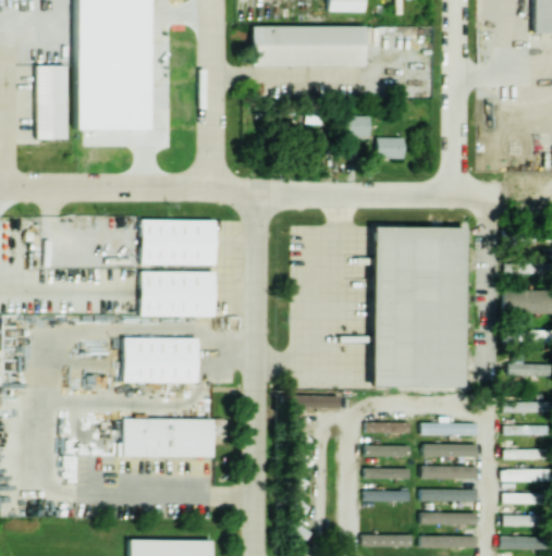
[(254,26),(253,66),(366,66),(366,26),(254,26)]
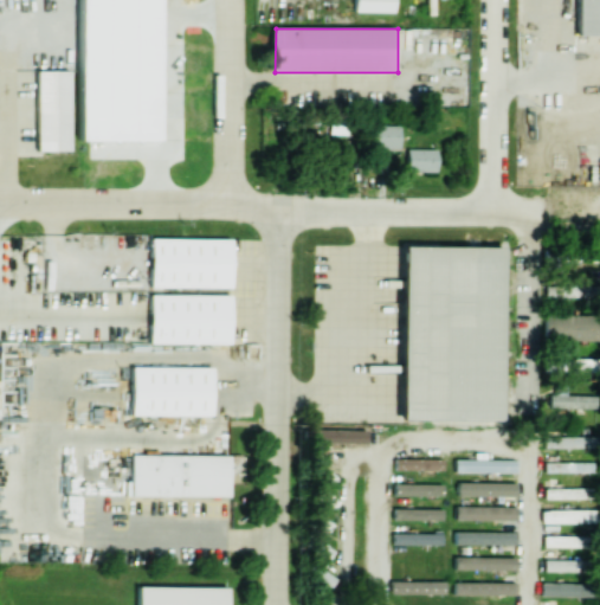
[(73,71),(40,72),(42,152),(73,150),(73,71)]
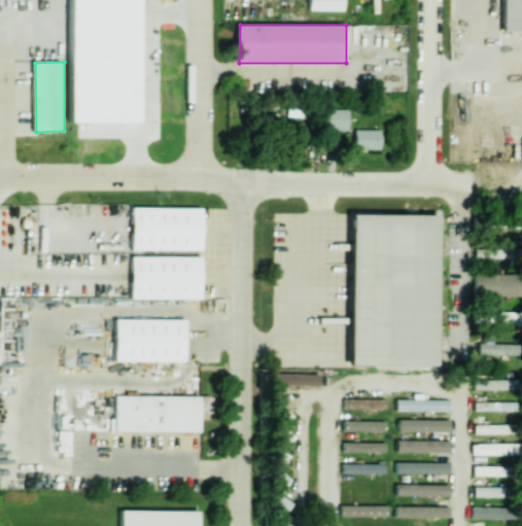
[(352,130),(353,110),(323,109),(323,129),(352,130)]
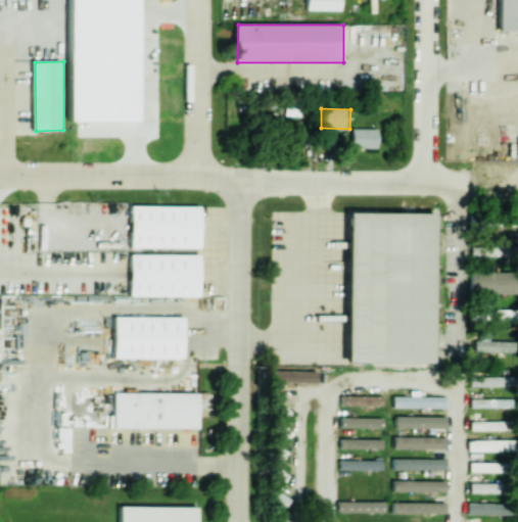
[(381,130),(356,129),(355,148),(380,149),(381,130)]
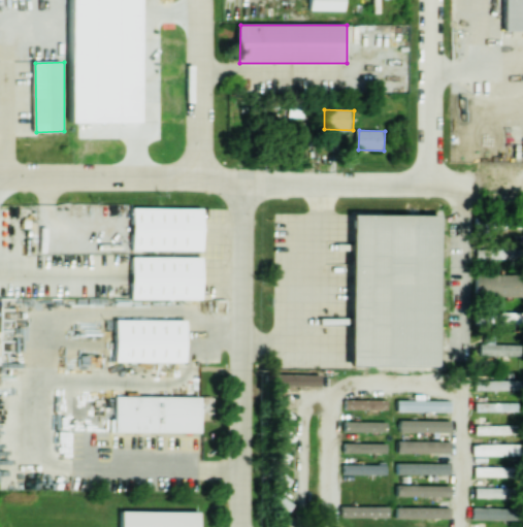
[(134,251),(204,252),(204,208),(134,207),(134,251)]
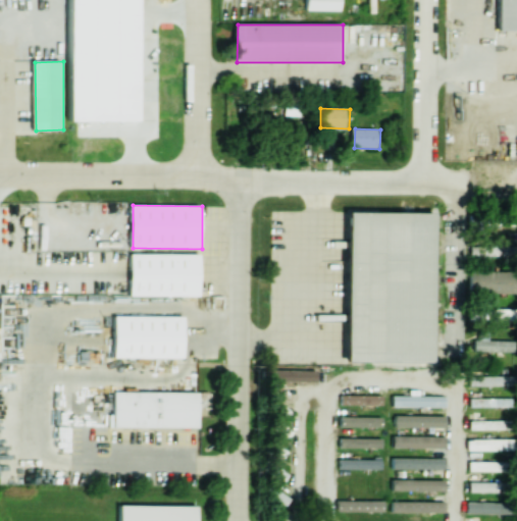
[(349,362),(435,363),(437,213),(351,213),(349,362)]
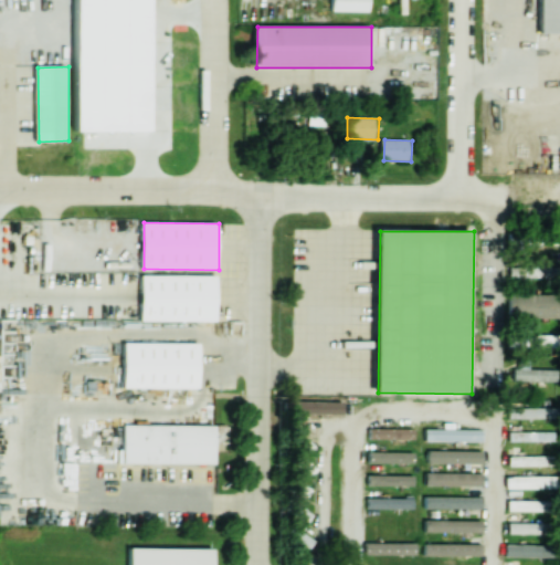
[(514,278),(552,279),(552,267),(514,265),(514,278)]
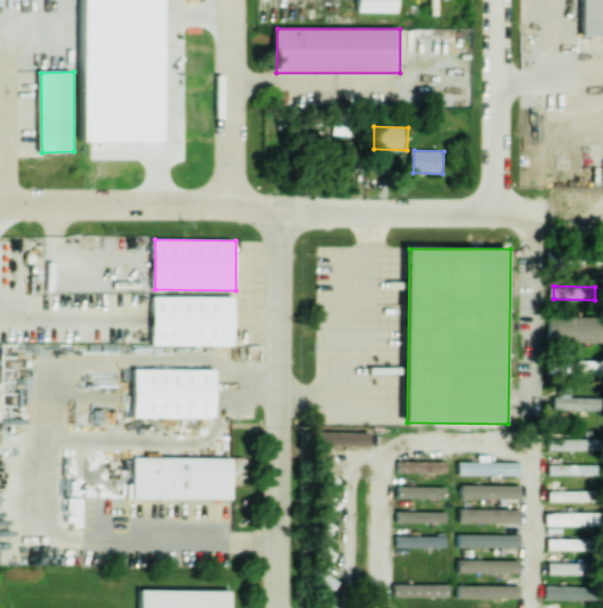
[(236,346),(236,296),(155,296),(155,345),(236,346)]
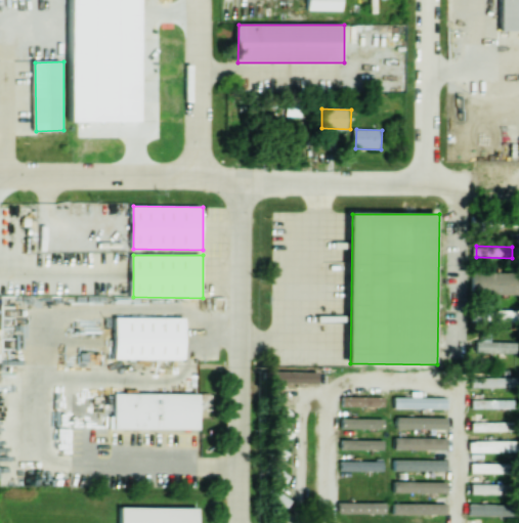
[(518,273),(475,272),(474,294),(518,294),(518,273)]
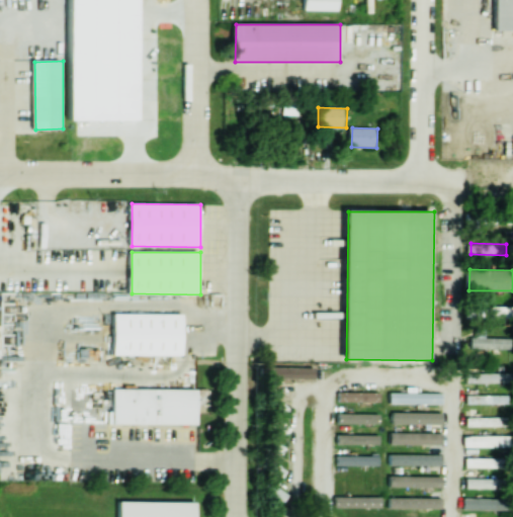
[(512,308),(467,307),(467,317),(512,319),(512,308)]
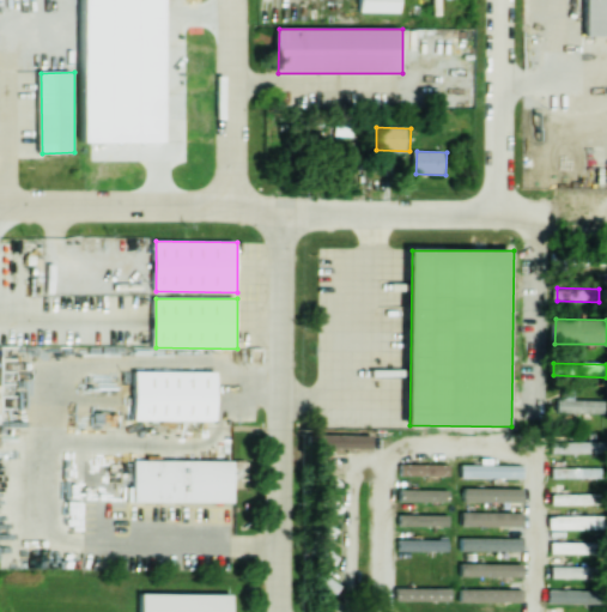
[(218,373),(138,371),(137,420),(218,422),(218,373)]
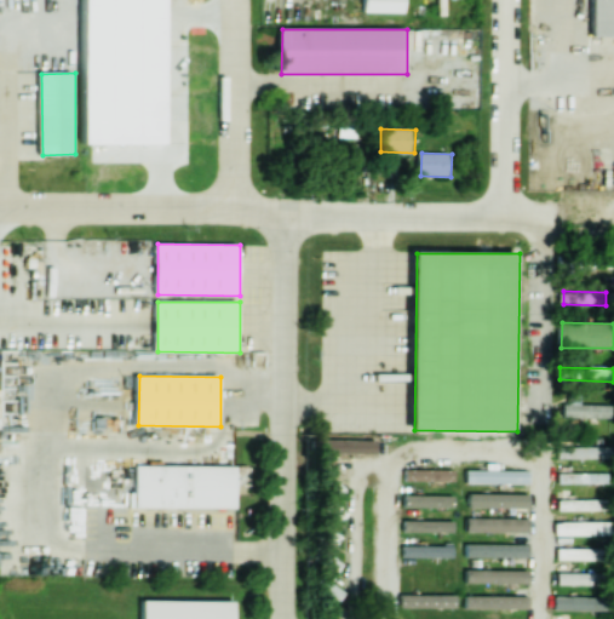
[(613,406),(584,405),(584,396),(568,396),(567,418),(613,418),(613,406)]
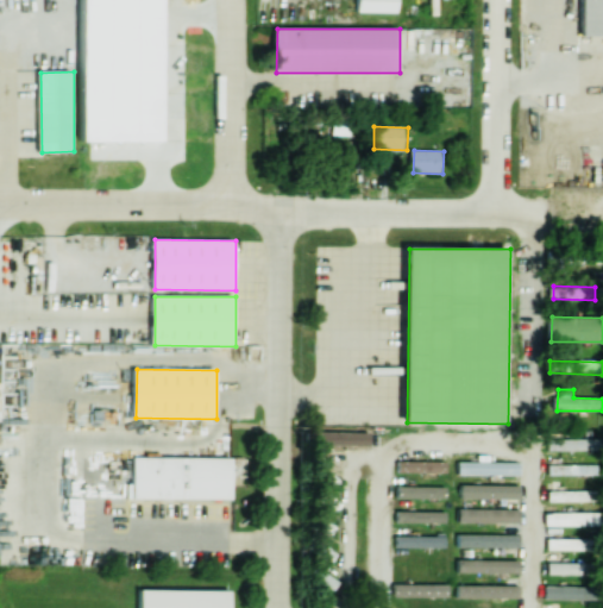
[(365,433),(312,432),(312,445),(365,446),(365,433)]
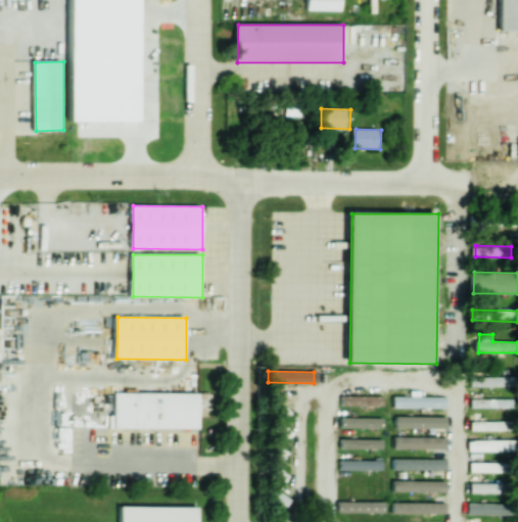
[(473,388),(517,387),(517,376),(473,377),(473,388)]
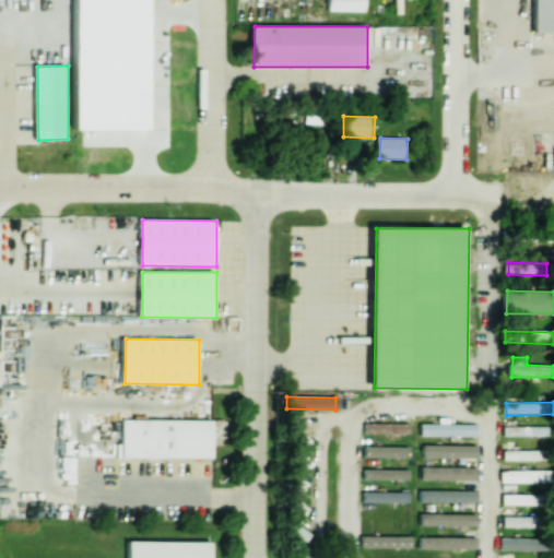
[(124,458),(215,459),(215,420),(125,419),(124,458)]
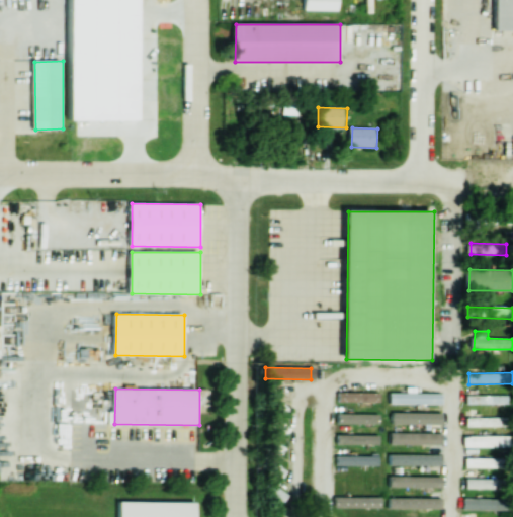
[(382,402),(382,393),(341,393),(341,403),(382,402)]
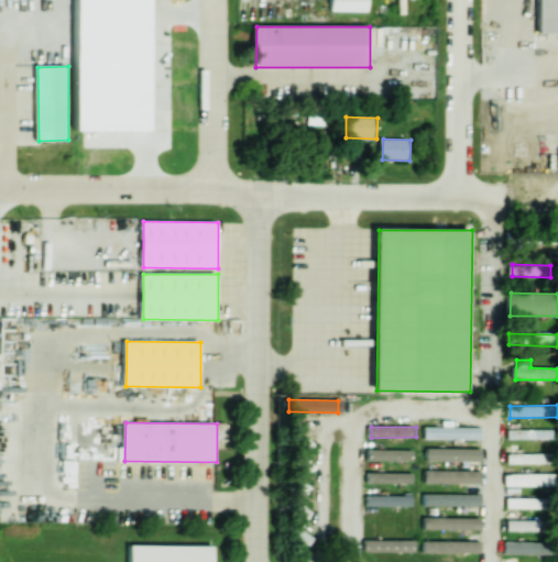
[(426,439),(484,440),(484,428),(427,427),(426,439)]
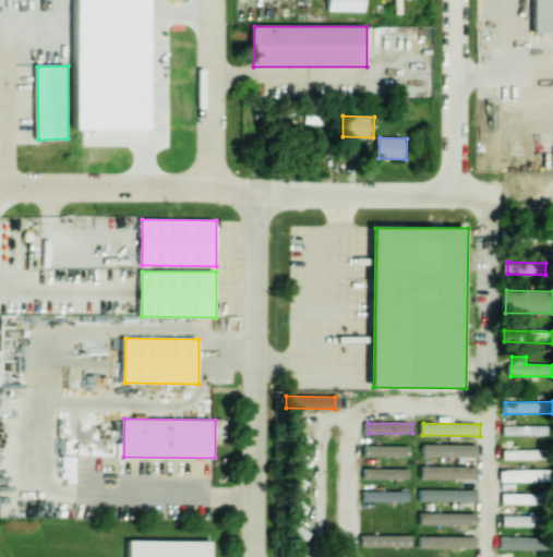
[(506,426),(505,435),(551,436),(551,426),(506,426)]
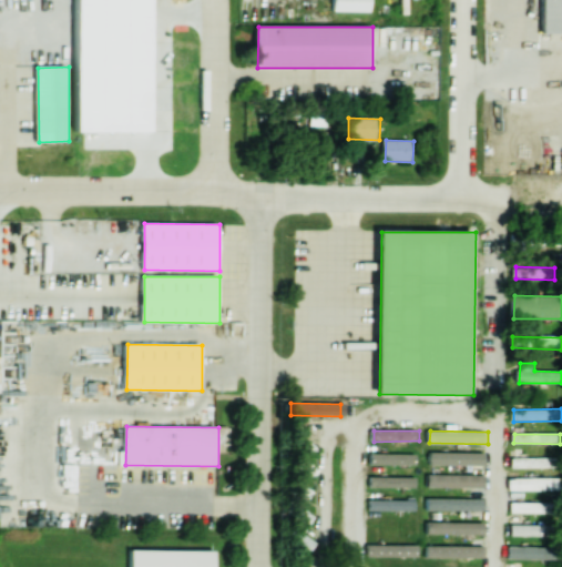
[(431,465),(488,466),(488,454),(431,452),(431,465)]
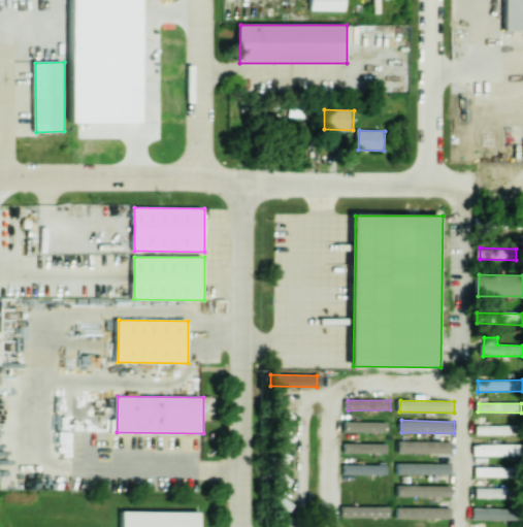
[(348,432),(390,432),(390,422),(348,422),(348,432)]
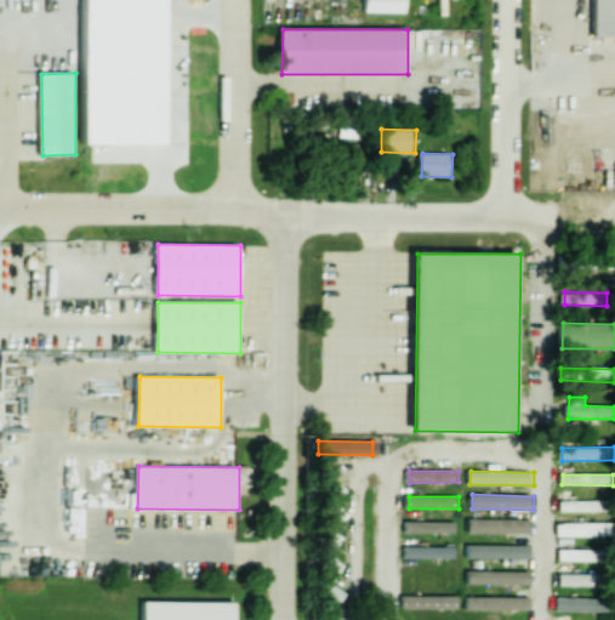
[(346,523),(352,515),(332,500),(326,508),(346,523)]
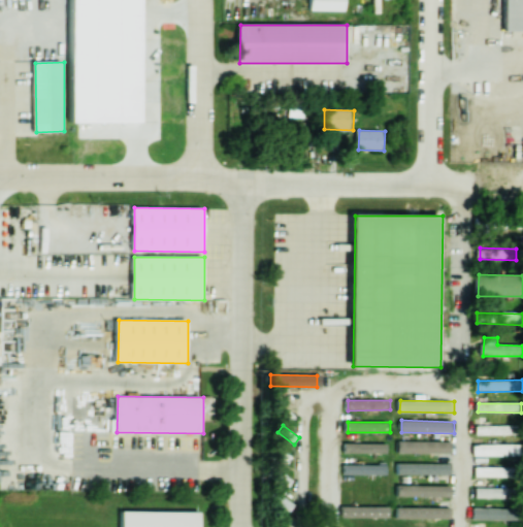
[(518,425),(478,426),(479,435),(518,434),(518,425)]
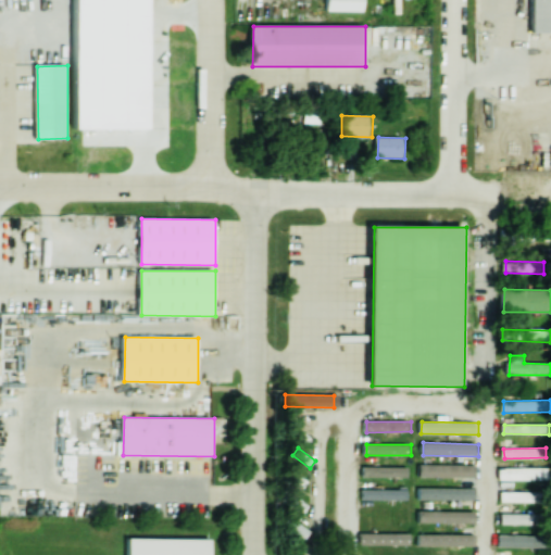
[(478,478),(478,466),(422,465),(422,478),(478,478)]
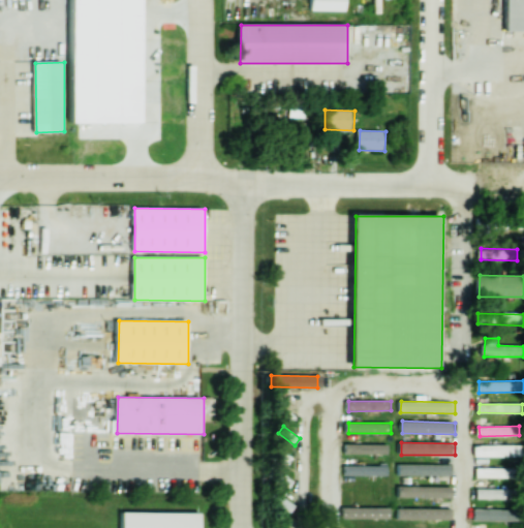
[(390,444),(347,443),(346,454),(390,455),(390,444)]
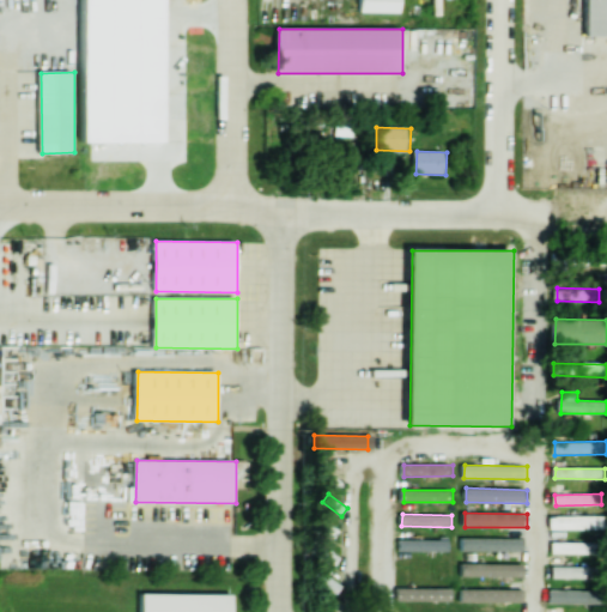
[(606,516),(552,517),(552,531),(606,529),(606,516)]
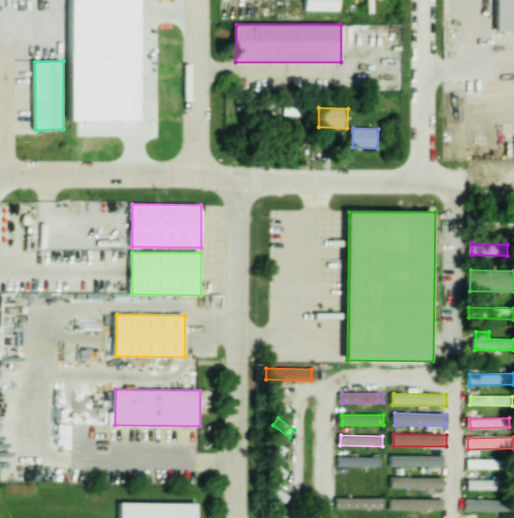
[(392,456),(392,467),(446,466),(445,455),(392,456)]
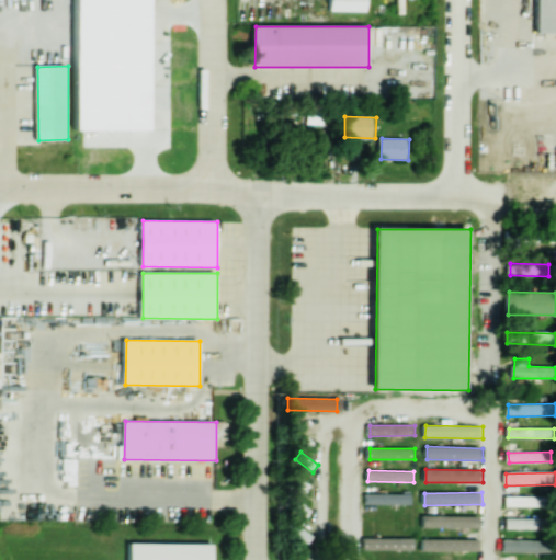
[(413,504),(413,494),(369,494),(369,505),(413,504)]
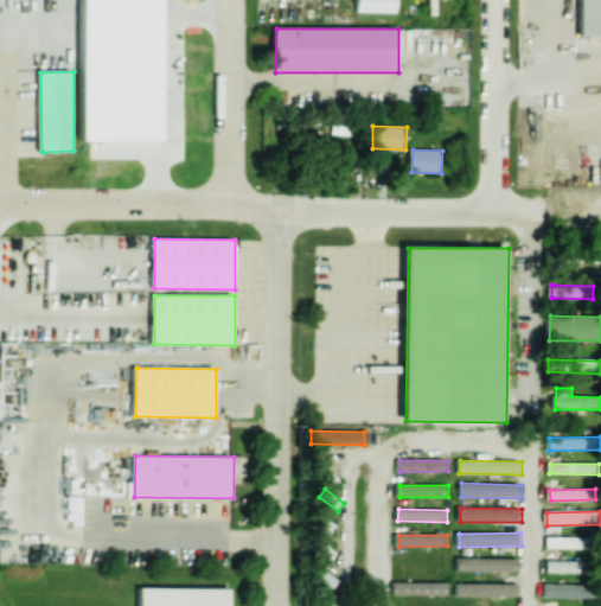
[(549,538),(549,549),(590,548),(589,537),(549,538)]
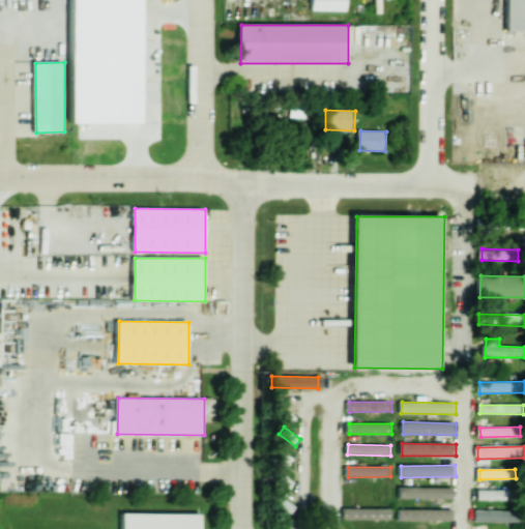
[(456,499),(456,488),(401,487),(401,498),(456,499)]
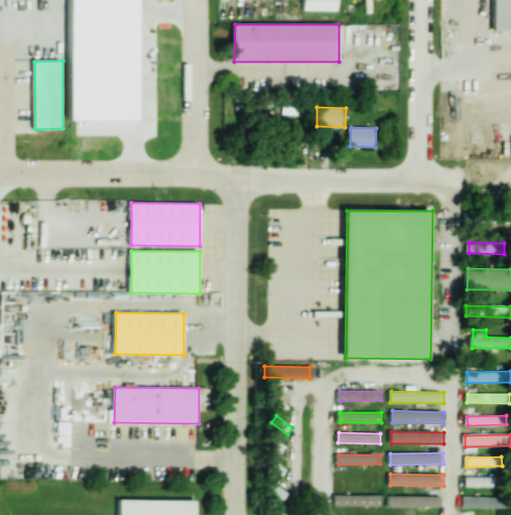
[(468,487),(498,488),(499,478),(468,477),(468,487)]
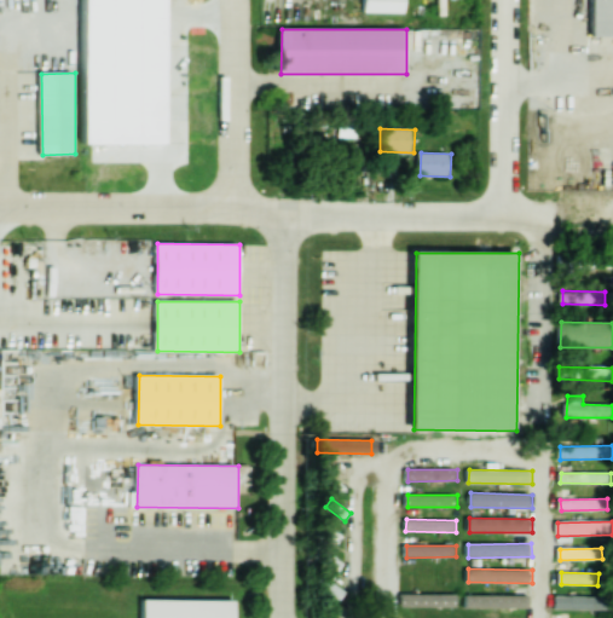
[(556,610),(606,611),(606,596),(556,596),(556,610)]
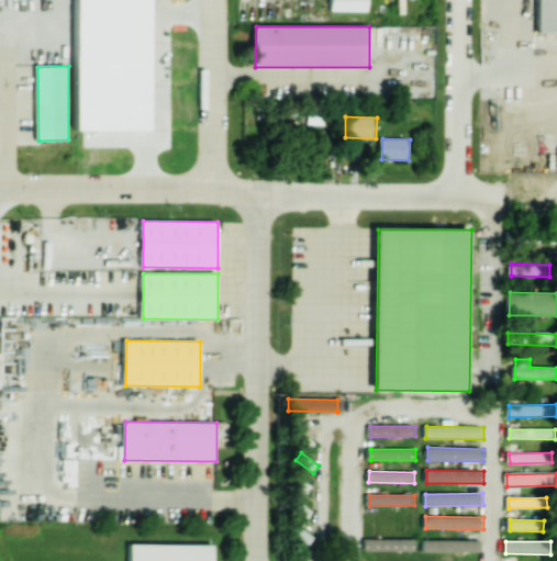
[(214,560),(215,545),(132,545),(131,560),(214,560)]
